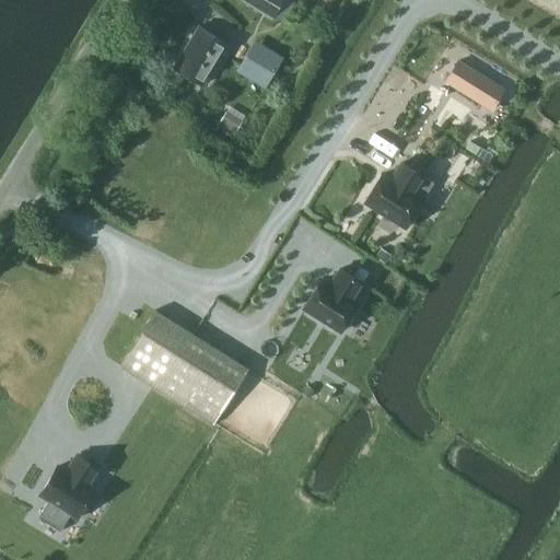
[(241,0),(271,19),(283,0),(241,0)]
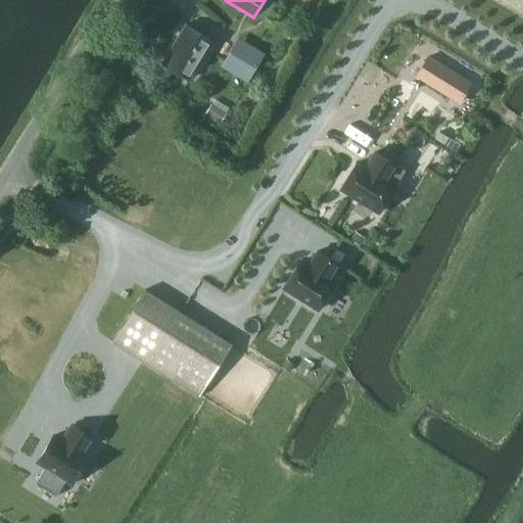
[(189,80),(212,42),(186,26),(162,63),(189,80)]
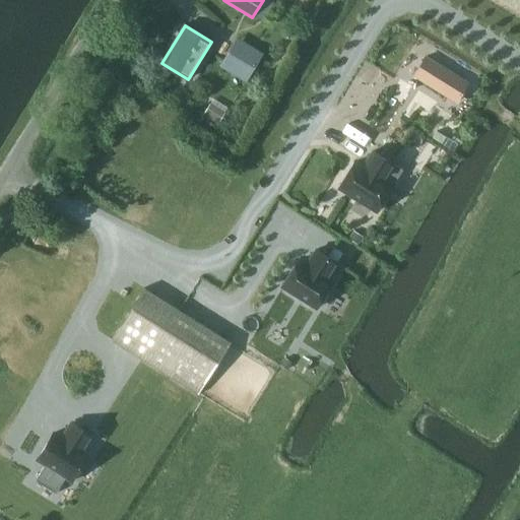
[(240,38),(226,60),(249,73),(262,51),(240,38)]
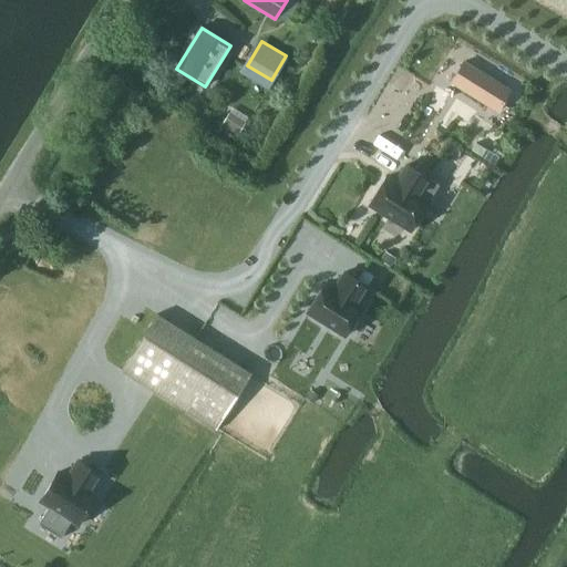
[(451,82),(496,111),(509,90),(464,61),(451,82)]
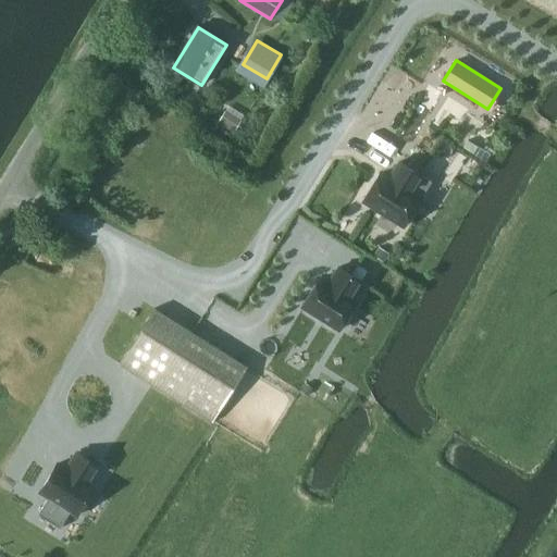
[(431,182),(399,162),(388,178),(381,173),(363,201),(404,226),(431,182)]
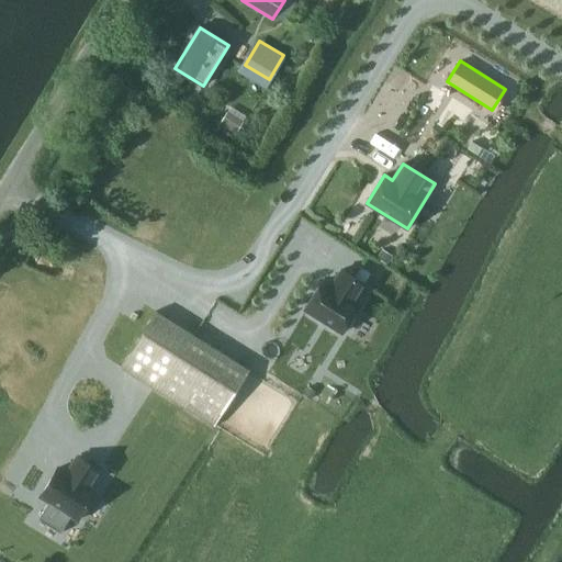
[(341,333),(359,304),(353,301),(363,284),(341,270),(332,287),(323,281),(305,310),(341,333)]
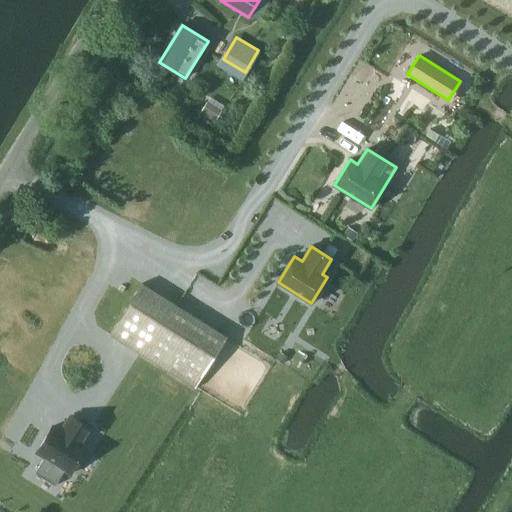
[(142,283),(109,334),(195,388),(227,337),(142,283)]
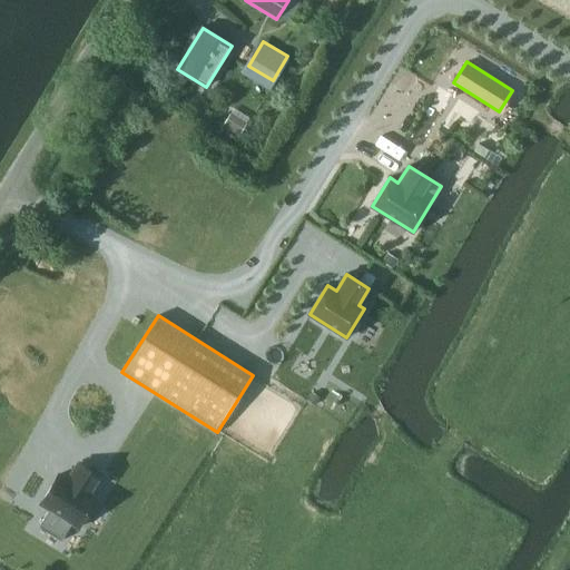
[(49,509),(38,526),(61,539),(72,522),(78,526),(95,499),(90,494),(100,478),(79,464),(68,481),(59,475),(41,503),(49,509)]
